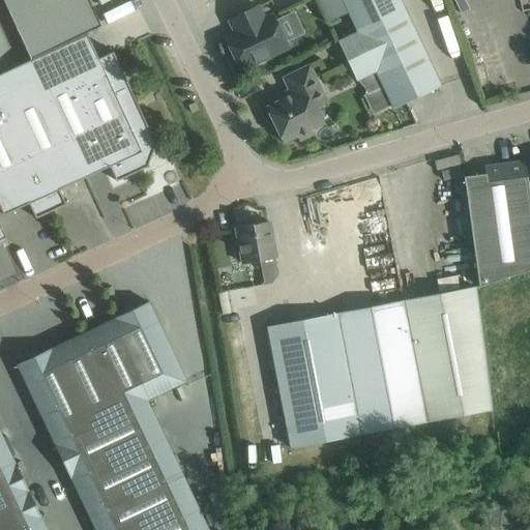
[(2,0),(30,60),(86,33),(100,26),(88,0),(2,0)]
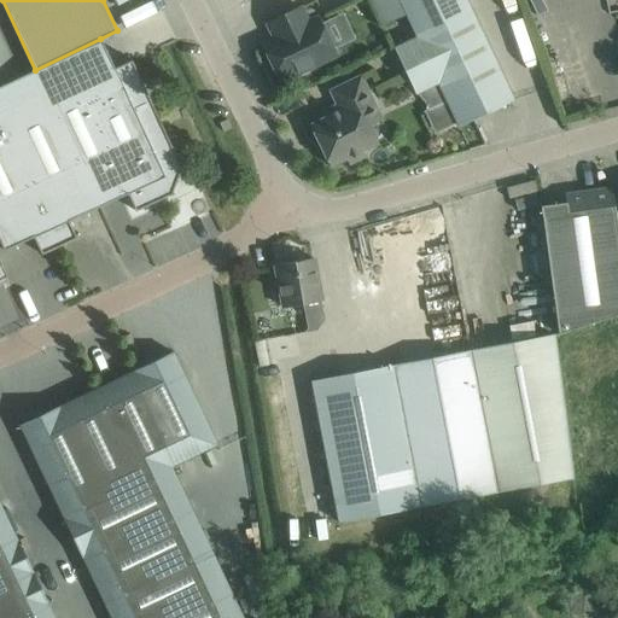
[(398,0),(415,36),(471,10),(466,0),(398,0)]
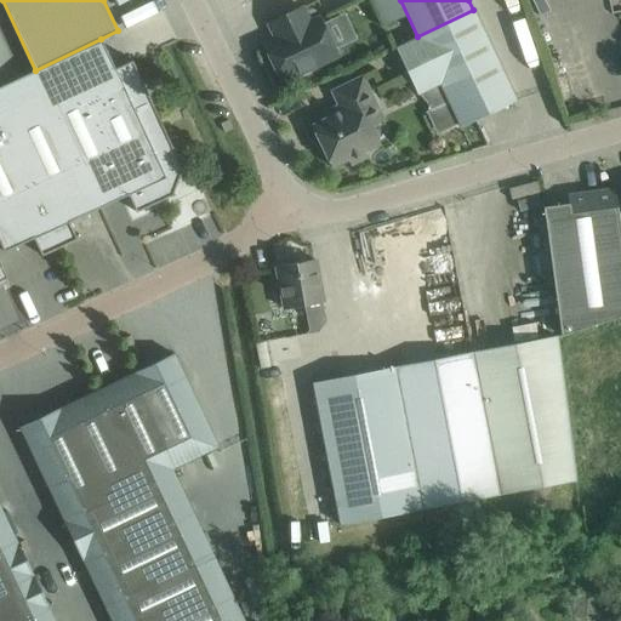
[(0,86),(33,70),(0,3),(0,86)]
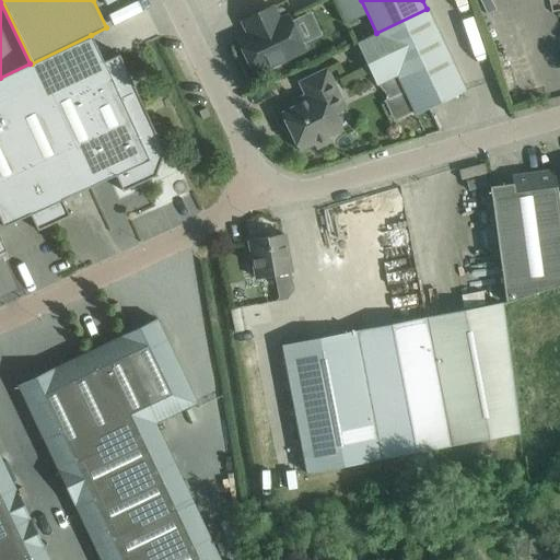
[(278,23),(270,8),(244,21),(251,36),(238,42),(254,73),(270,66),(271,67),(284,61),(283,59),(303,49),(300,43),(304,39),(296,23),(291,25),(288,18),(278,23)]
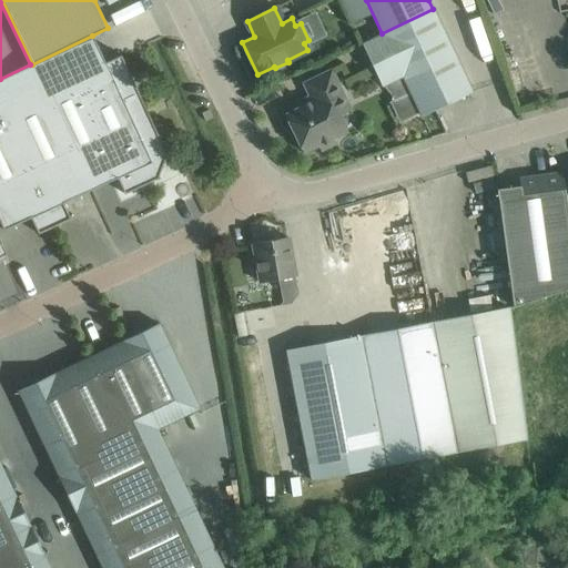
[(422,117),(473,92),(433,9),(382,33),(383,34),(362,44),(382,87),(403,77),(422,117)]
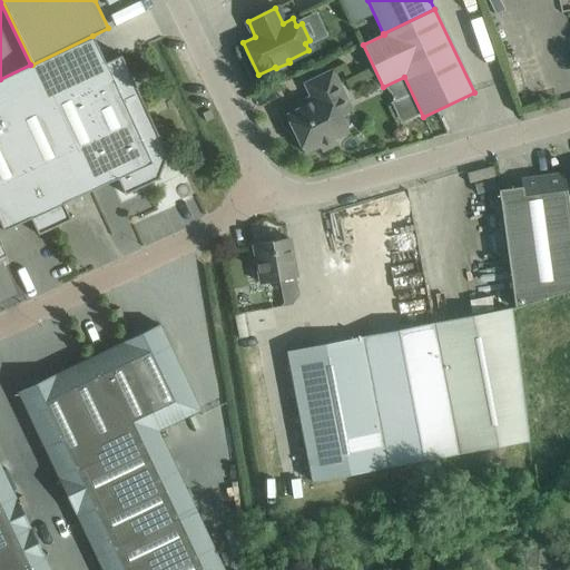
[(32,65),(30,65),(0,79),(0,224),(3,232),(30,218),(38,235),(70,219),(62,204),(117,178),(124,195),(156,180),(157,180),(160,179),(158,176),(165,158),(168,156),(167,153),(166,154),(135,87),(131,88),(128,79),(131,78),(121,56),(105,62),(92,36),(32,65)]
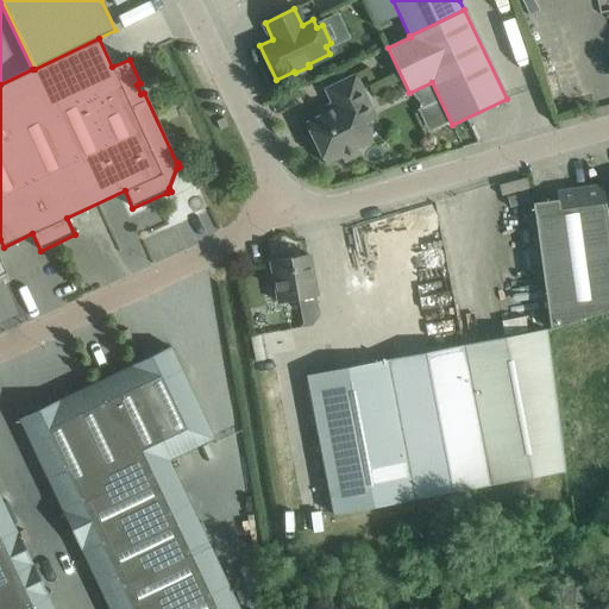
[(364,124),(376,118),(356,75),(325,89),(332,105),(326,107),(328,112),(306,124),(325,164),(372,142),(364,124)]
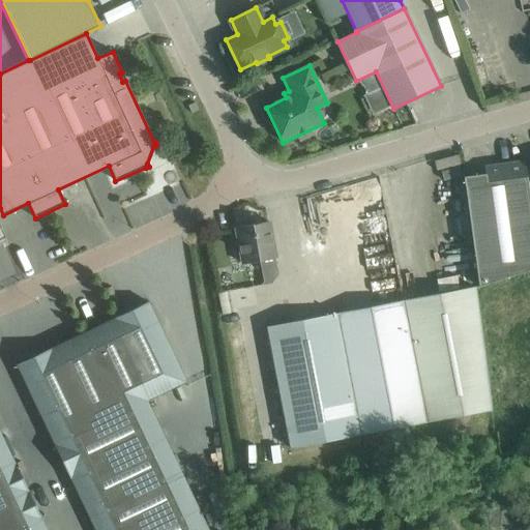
[(484,174),(463,177),(478,287),(529,269),(529,202),(525,163),(483,168),(484,174)]
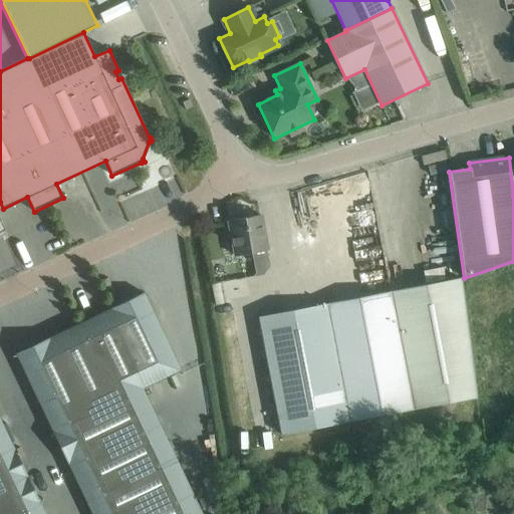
[(0,242),(14,237),(0,207),(0,242)]
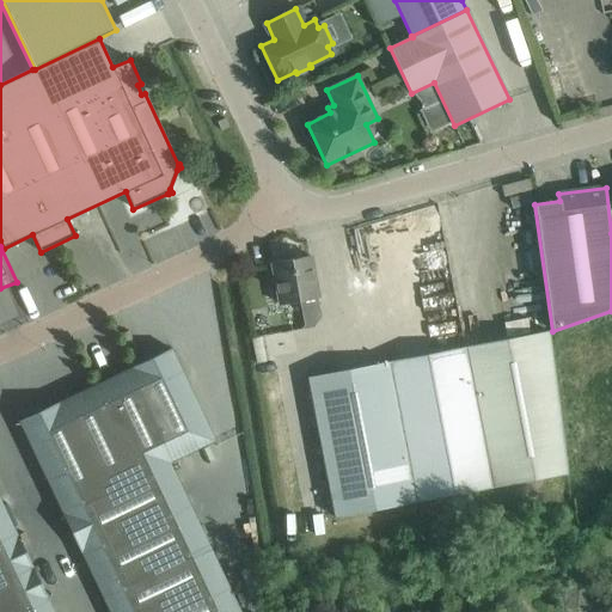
[(280,305),(300,301),(305,325),(303,330),(313,328),(320,317),(310,256),(273,263),(280,305)]
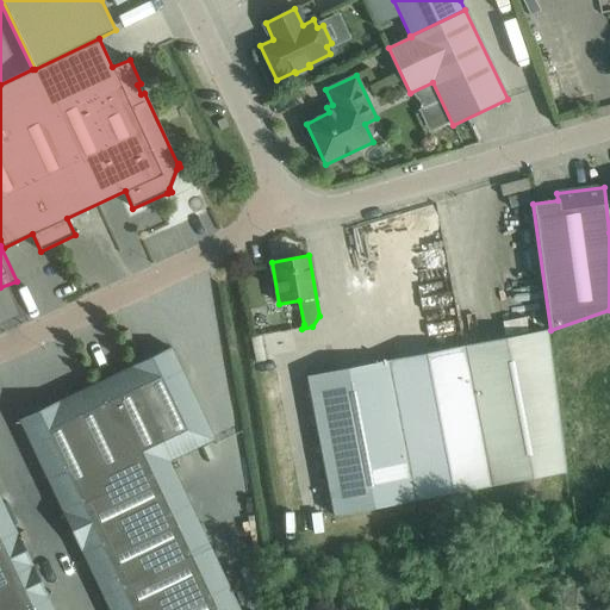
[(464,346),(490,486),(572,471),(546,330),(464,346)]
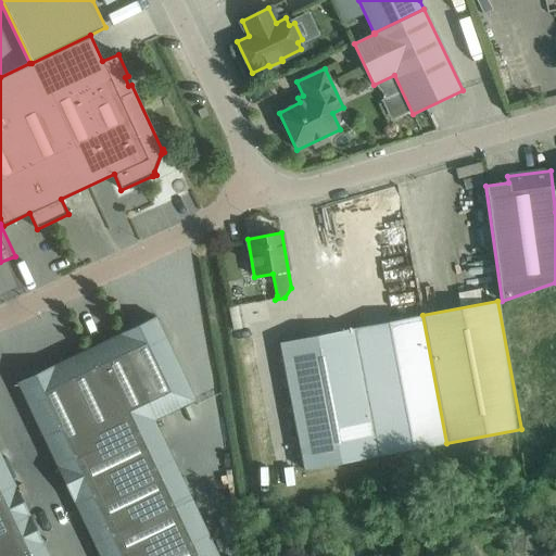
[(422,315),(280,343),(304,470),(446,443),(422,315)]
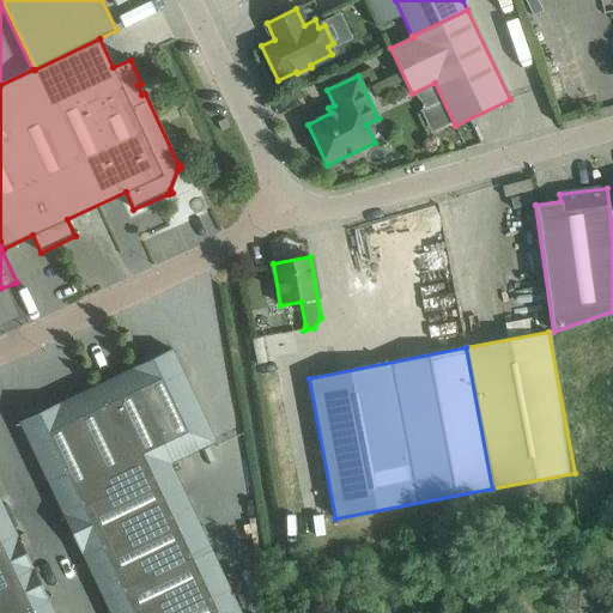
[(216,442),(171,350),(19,422),(109,612),(241,612),(170,463),(216,442)]
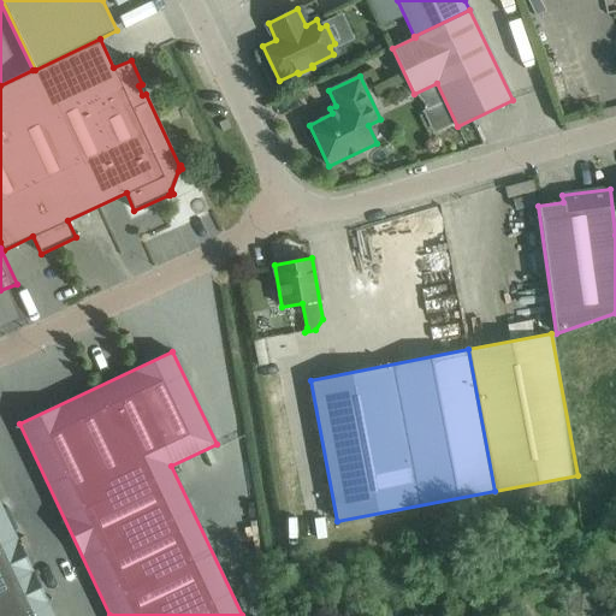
[(0,615),(53,615),(47,602),(18,539),(17,540),(0,503),(0,615)]
